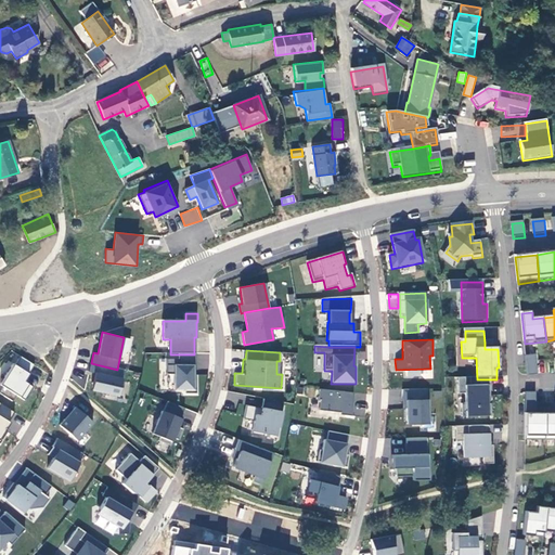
[(173,373),(173,389),(185,390),(185,392),(196,392),(196,374),(194,374),(194,364),(195,364),(195,355),(194,355),(179,355),(179,359),(166,359),(167,373),(173,373)]
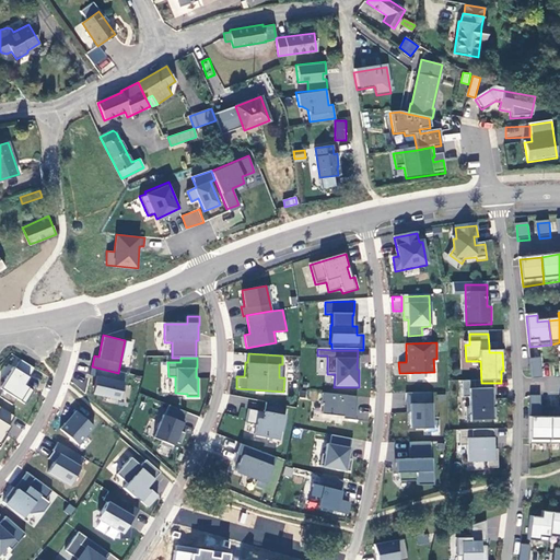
[(21,360),(0,393),(0,396),(13,405),(18,399),(25,405),(34,389),(26,384),(36,368),(21,360)]
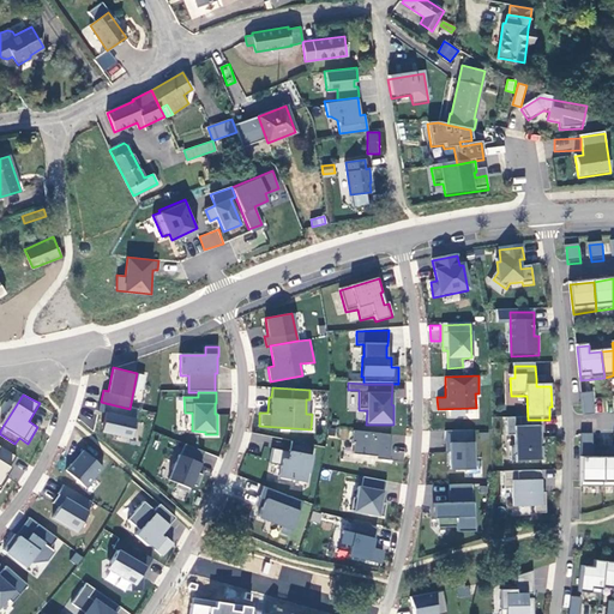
[(583,396),(585,417),(596,416),(594,395),(583,396)]
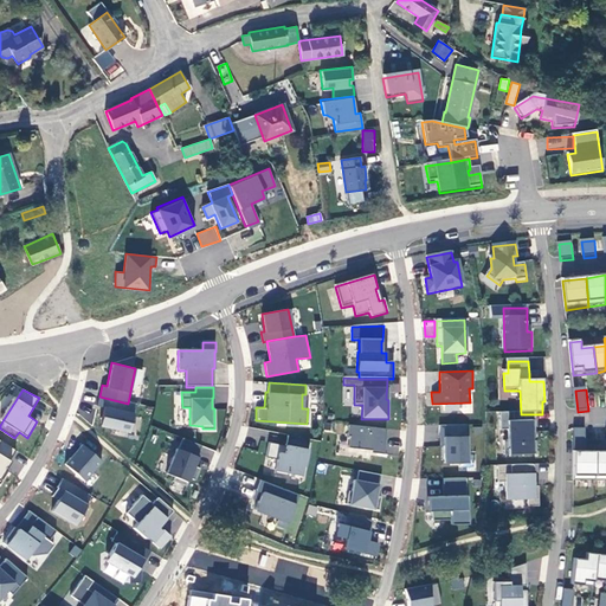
[(104,429),(128,433),(135,405),(128,404),(100,397),(97,407),(104,408),(100,427),(104,429)]
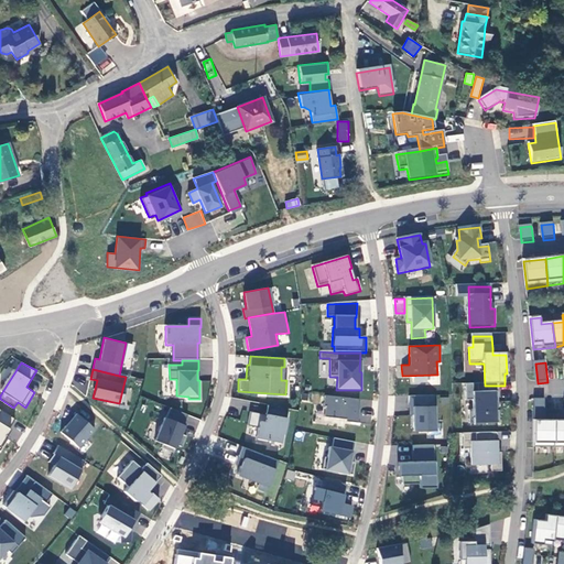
[(499,386),(485,386),(478,386),(478,389),(466,390),(467,403),(474,402),(474,413),(470,413),(470,426),(500,425),(500,413),(497,413),(497,404),(499,404),(499,386)]
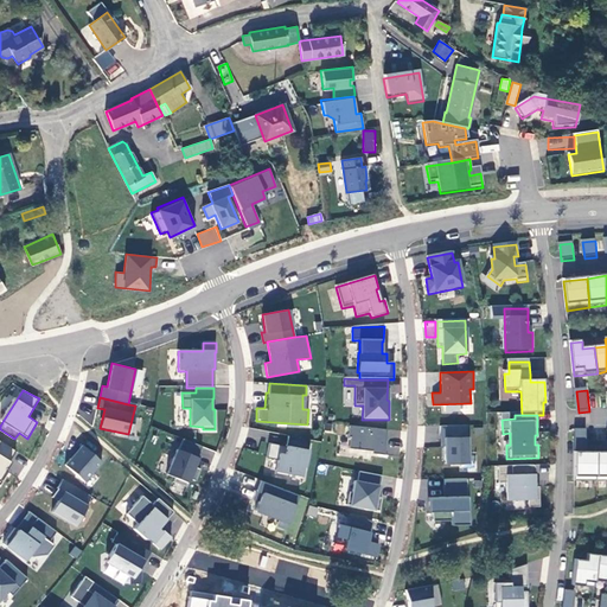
[(384,457),(387,432),(350,427),(347,439),(350,439),(349,449),(372,453),(371,455),(384,457)]
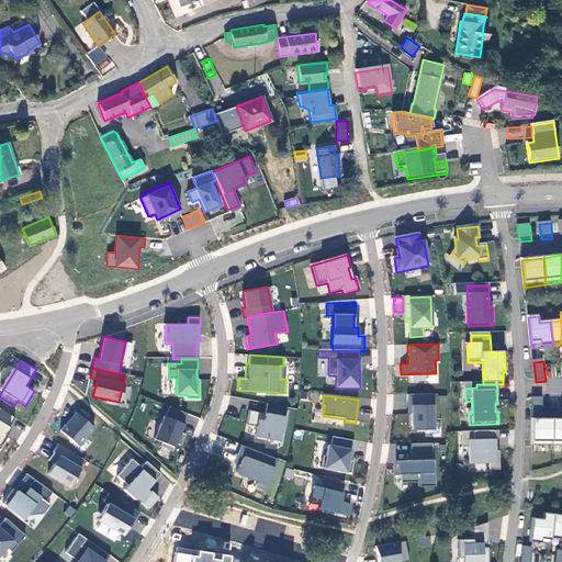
[(433,395),(407,396),(408,407),(412,407),(412,415),(412,431),(434,430),(433,395)]
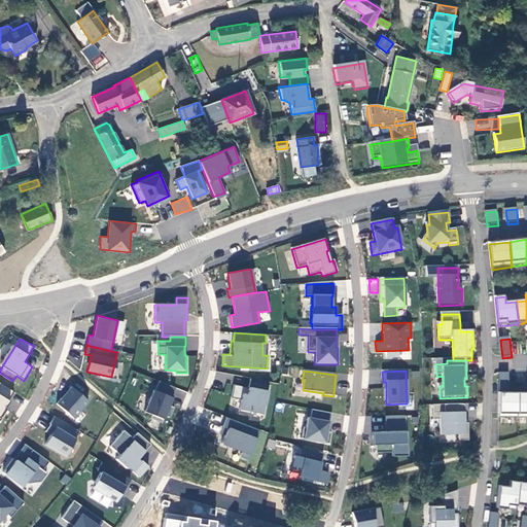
[(500,422),(520,422),(520,396),(507,396),(507,391),(511,391),(511,377),(500,377),(500,422)]
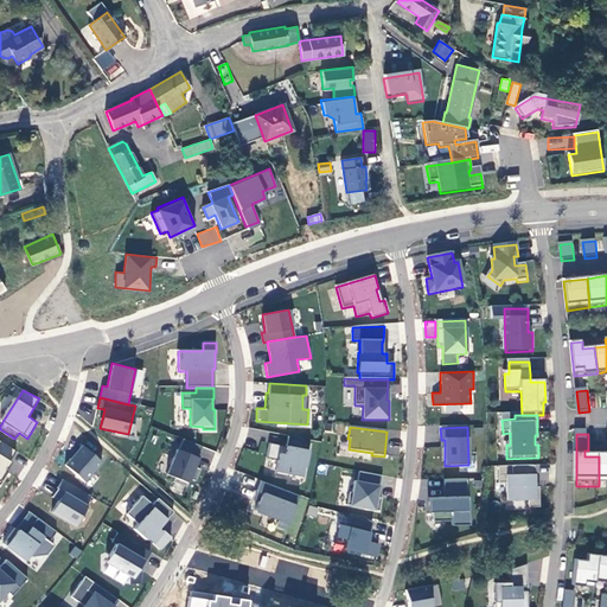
[(310,440),(288,436),(286,447),(286,451),(280,449),(281,447),(269,445),(266,459),(278,461),(274,475),(287,478),(288,474),(301,477),(302,467),(305,467),(310,440)]
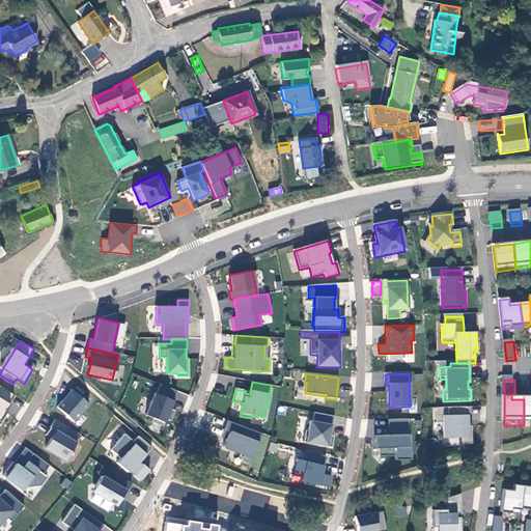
[(0,422),(1,423),(11,406),(8,403),(14,394),(0,385),(0,422)]
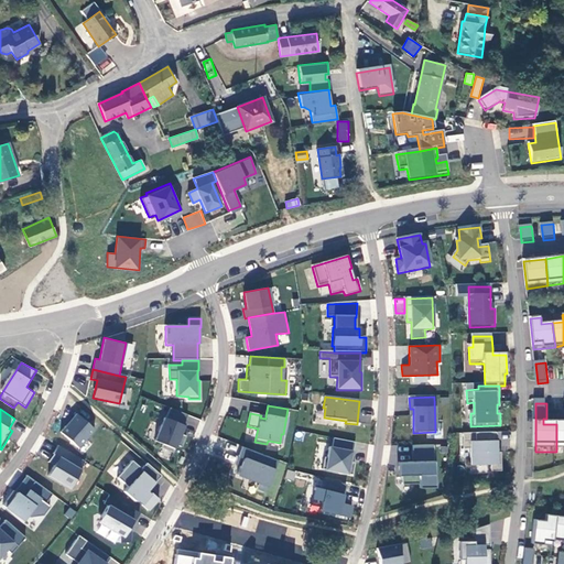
[(187,415),(170,409),(154,442),(162,445),(160,448),(173,454),(176,446),(182,448),(186,436),(181,434),(187,415)]
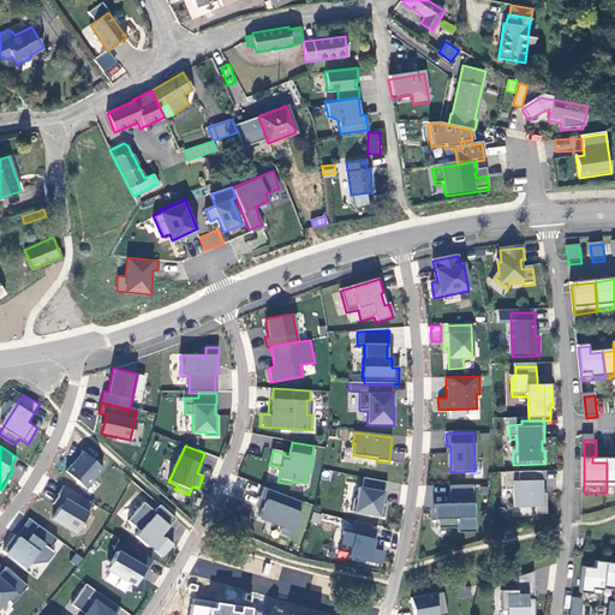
[(65,471),(85,489),(103,469),(83,451),(65,471)]
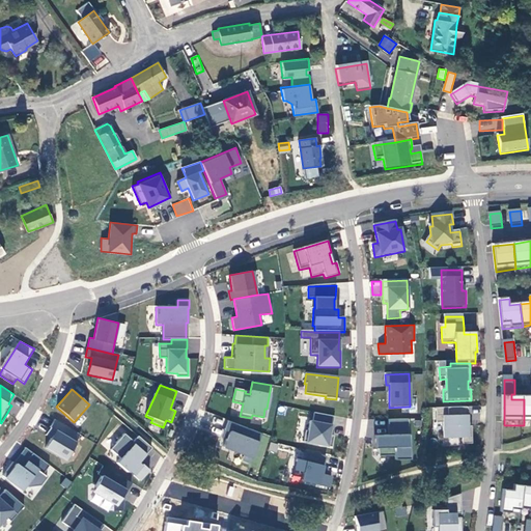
[(469,424),(469,422),(469,410),(438,411),(438,425),(444,425),(445,441),(464,440),(464,446),(473,446),(473,428),(468,428),(468,424),(469,424)]
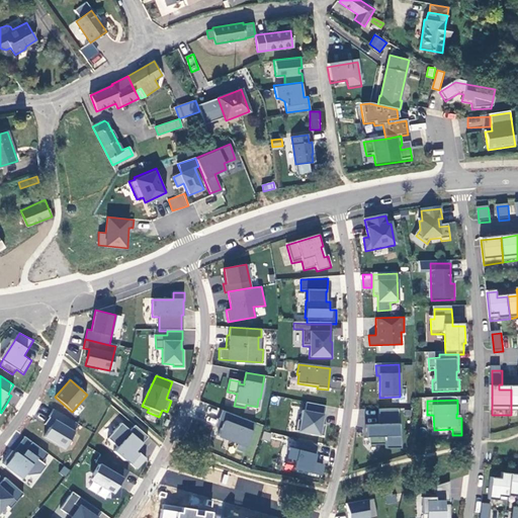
[(326,406),(307,402),(305,412),(301,412),(300,422),(297,421),(295,432),(323,437),(325,426),(323,426),(321,425),(322,419),(323,416),(324,417),(326,406)]
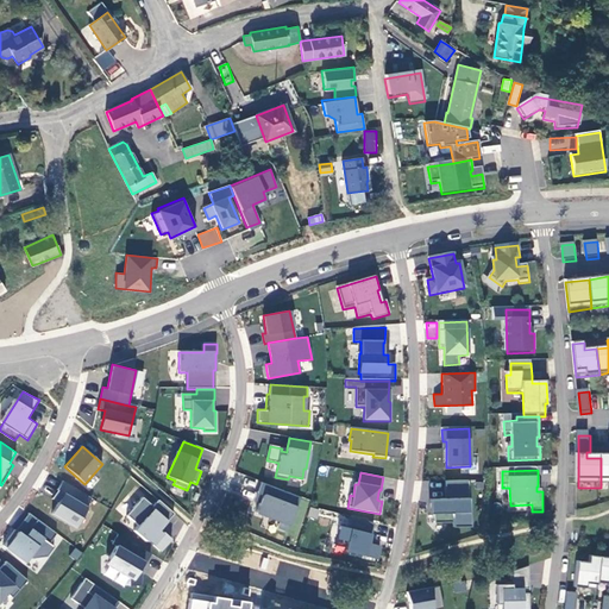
[(92,498),(62,482),(57,491),(63,495),(51,515),(68,525),(81,521),(88,509),(86,508),(92,498)]
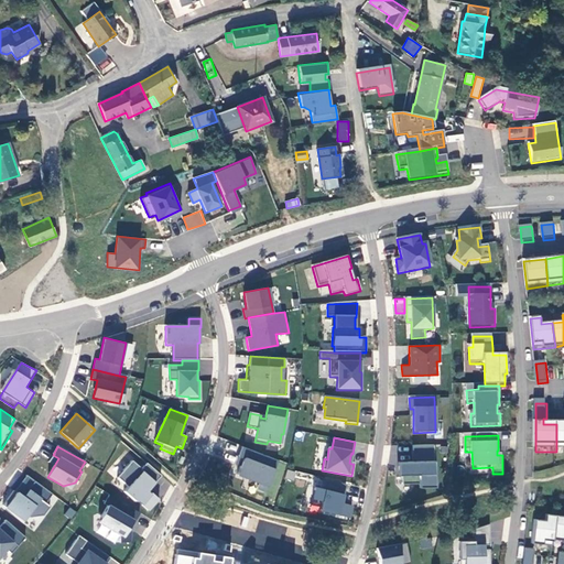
[(277,461),(241,446),(235,464),(239,466),(236,476),(258,484),(256,489),(264,492),(277,461)]
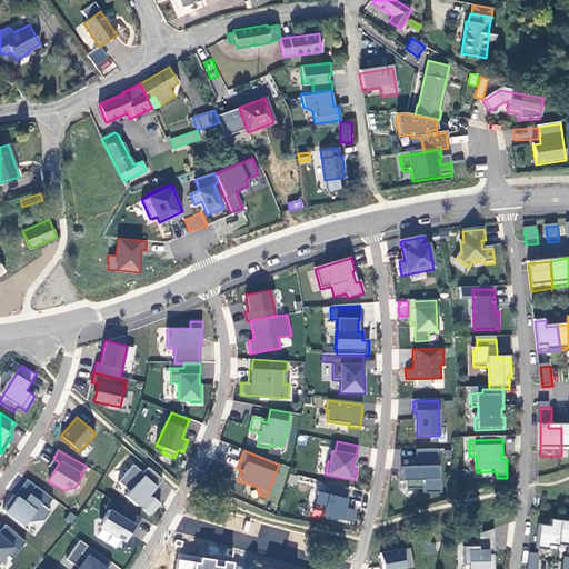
[(438,450),(416,451),(416,468),(400,468),(401,481),(405,481),(406,490),(422,490),(422,493),(439,493),(438,450)]
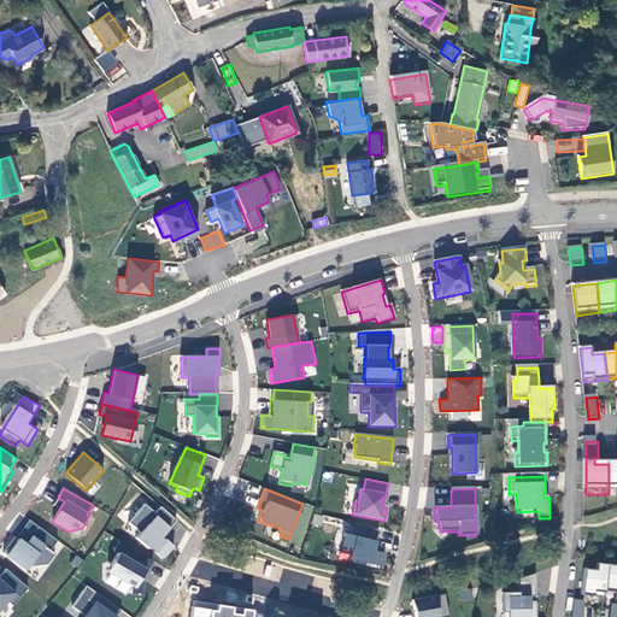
[(145,504),(129,522),(140,533),(135,538),(147,550),(150,547),(163,559),(174,547),(163,536),(176,521),(160,506),(154,513),(145,504)]
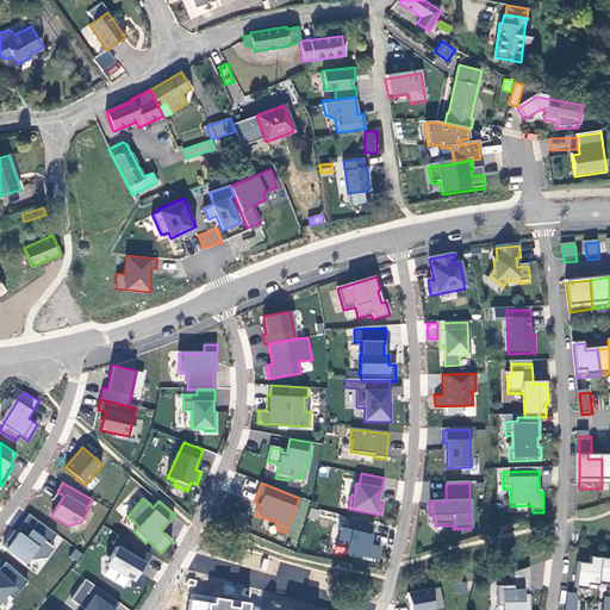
[(37,521),(29,515),(16,531),(24,539),(37,521)]
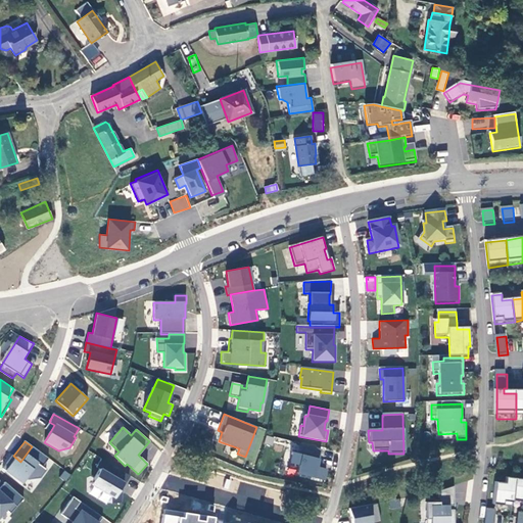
[(316,468),(321,450),(301,445),(299,455),(292,454),(289,464),(298,467),(296,475),(324,482),(326,470),(316,468)]
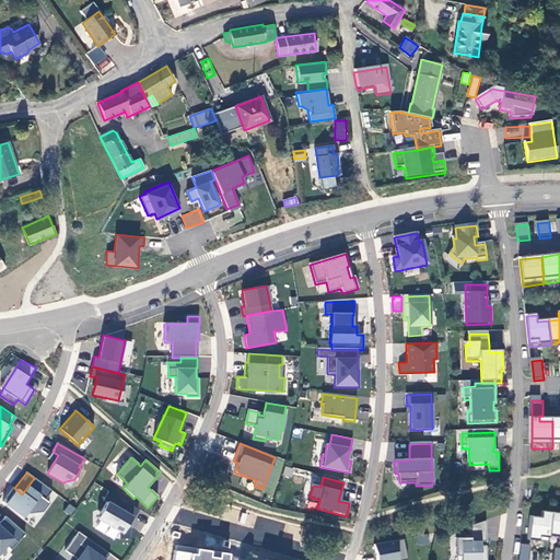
[(34,478),(22,494),(14,488),(13,488),(2,502),(23,517),(27,513),(28,514),(43,512),(49,503),(45,500),(51,491),(34,478)]
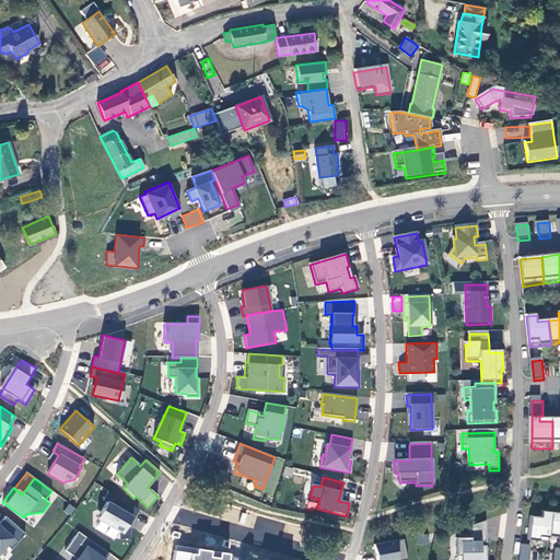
[(138,510),(107,491),(103,500),(107,502),(97,518),(119,532),(119,539),(129,538),(129,526),(138,510)]
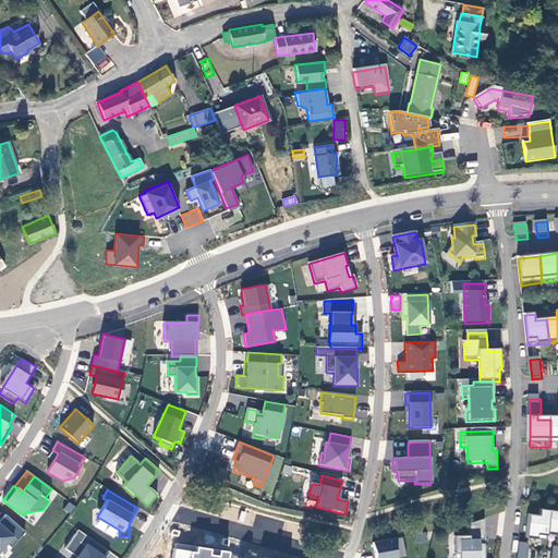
[(63,510),(70,514),(75,506),(69,501),(63,510)]
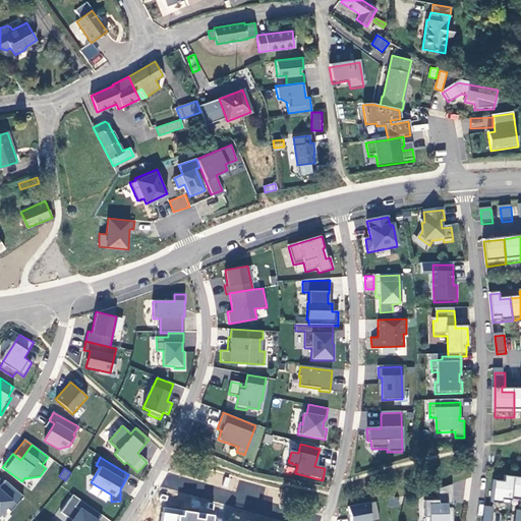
[(513,502),(516,479),(507,478),(506,484),(496,483),(494,505),(512,508),(513,502)]
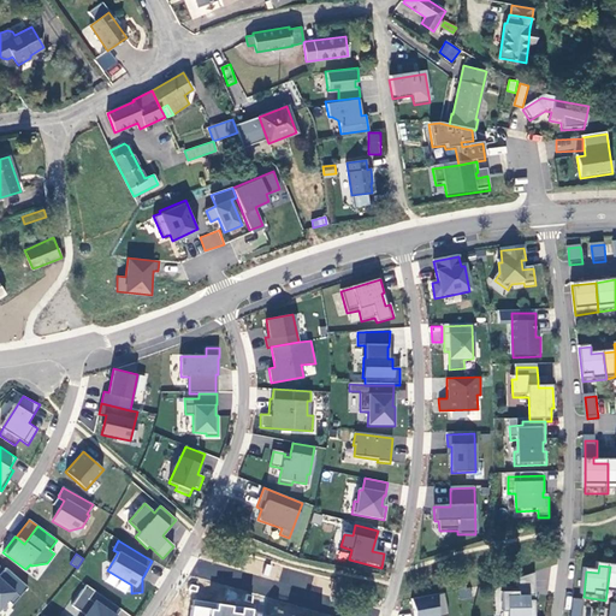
[(0,608),(7,600),(11,604),(27,587),(5,568),(0,574),(0,608)]
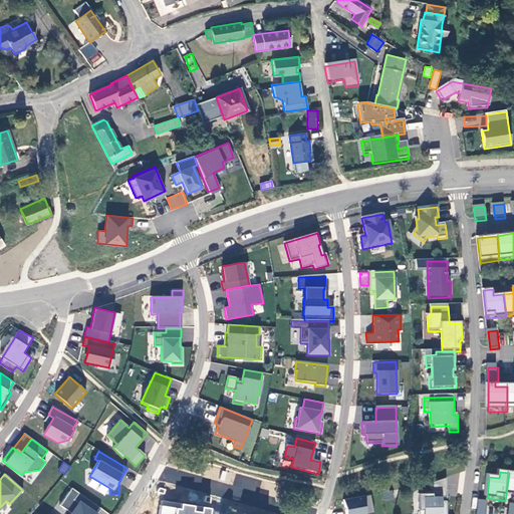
[(443,500),(447,500),(447,482),(433,486),(434,496),(421,497),(421,513),(425,513),(448,513),(448,504),(443,504),(443,500)]
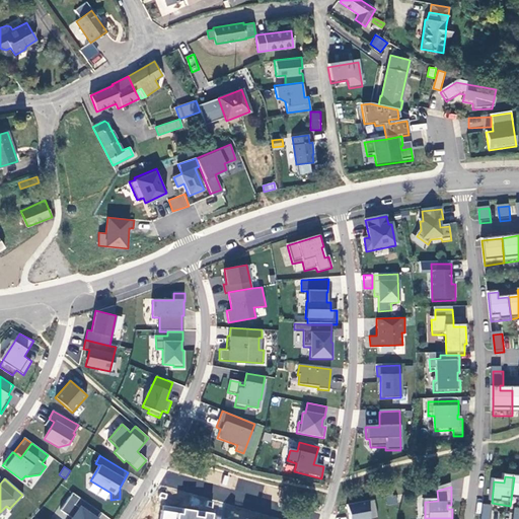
[(97,518),(101,514),(72,494),(60,511),(71,518),(97,518)]
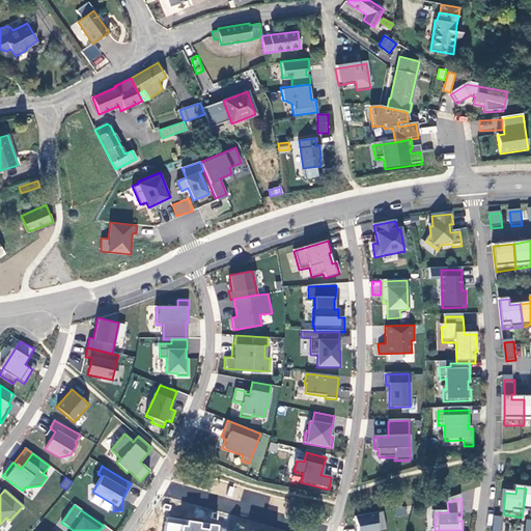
[(396,516),(407,515),(406,506),(395,507),(396,516)]
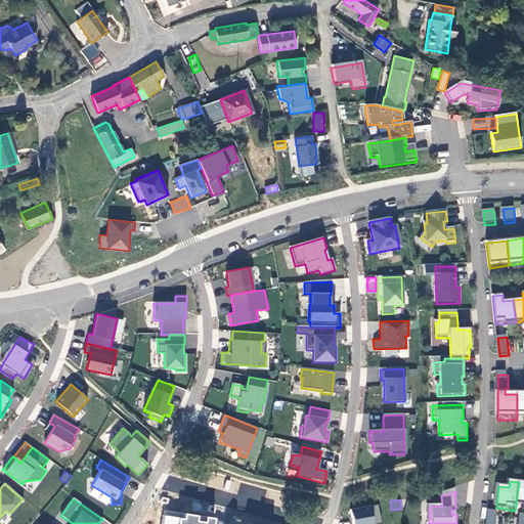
[(380,523),(378,507),(350,511),(351,523),(380,523)]
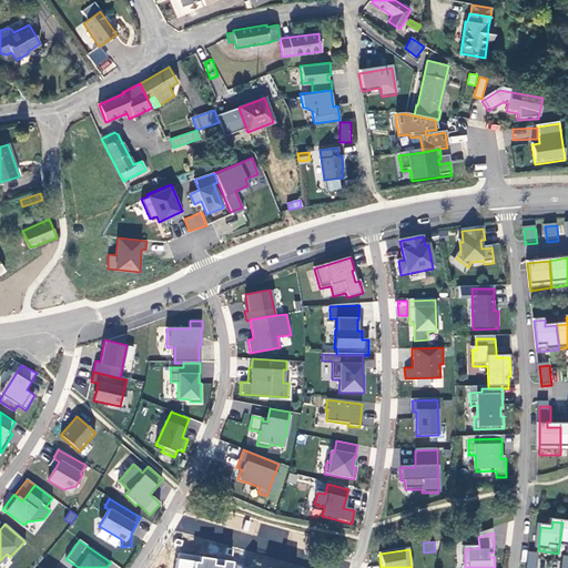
[(538,567),(540,555),(530,554),(528,567),(538,567)]
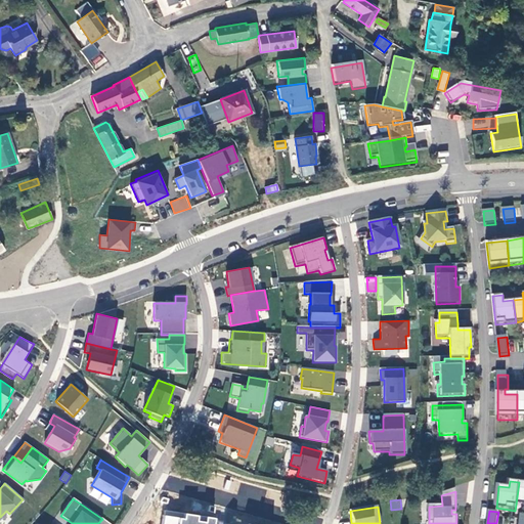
[(250,523),(249,523),(248,523),(231,523),(218,521),(163,513),(161,523),(250,523)]
